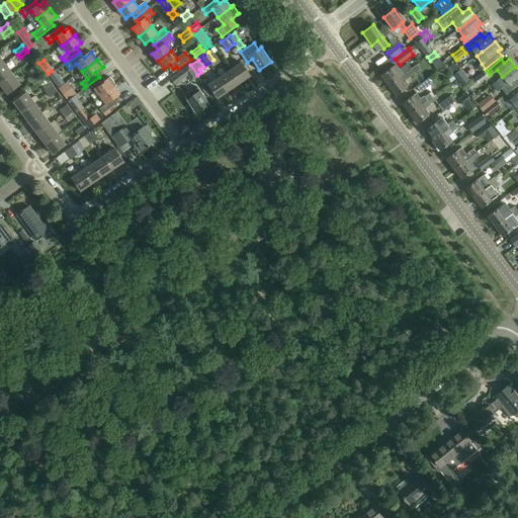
[(242,63),(231,71),(240,84),(251,77),(242,63)]
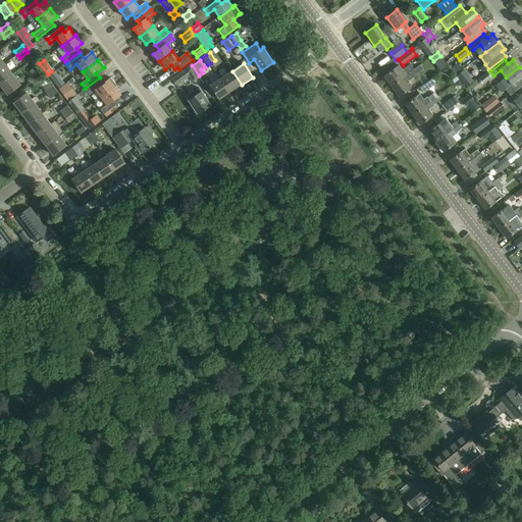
[(0,84),(13,74),(5,64),(0,67),(0,84)]
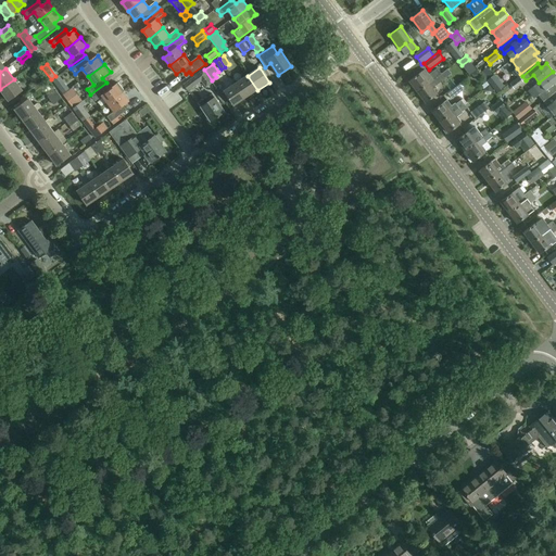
[(426,70),(420,73),(419,73),(408,80),(417,91),(441,74),(438,68),(429,74),(426,70)]
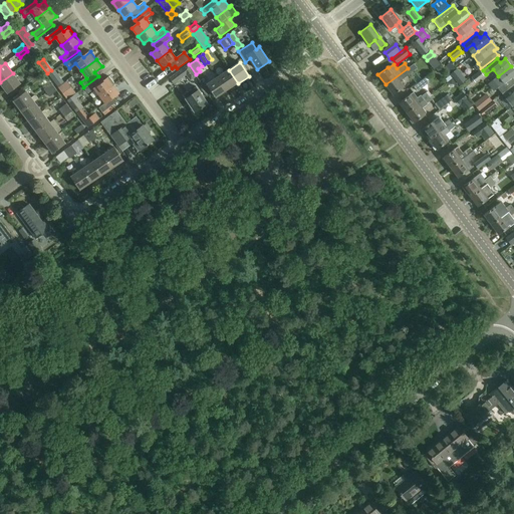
[(40,68),(37,64),(29,70),(32,74),(40,68)]
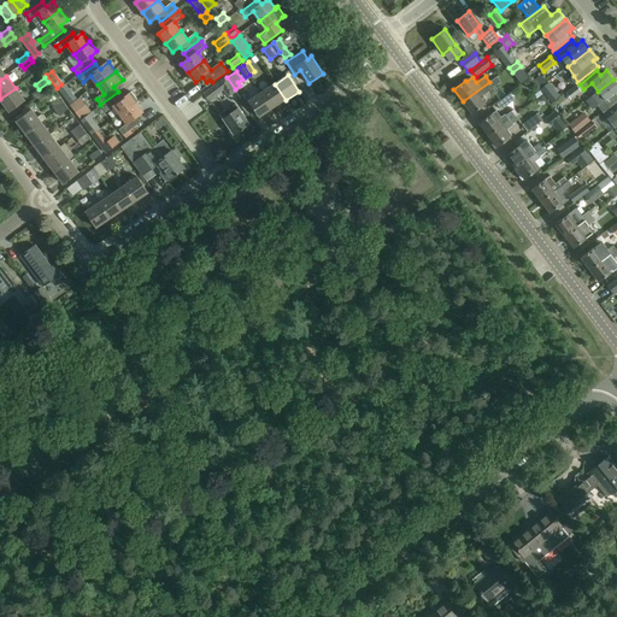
[(494,87),(500,82),(497,77),(491,82),(494,87)]
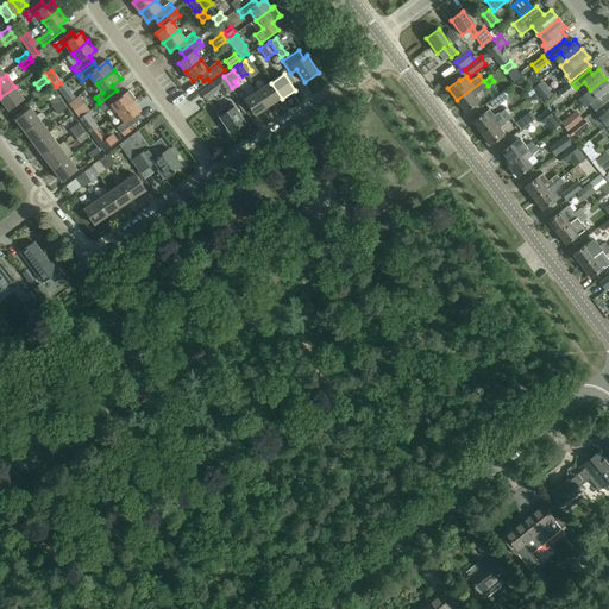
[(232,90),(223,77),(201,93),(206,100),(220,89),(226,95),(232,90)]
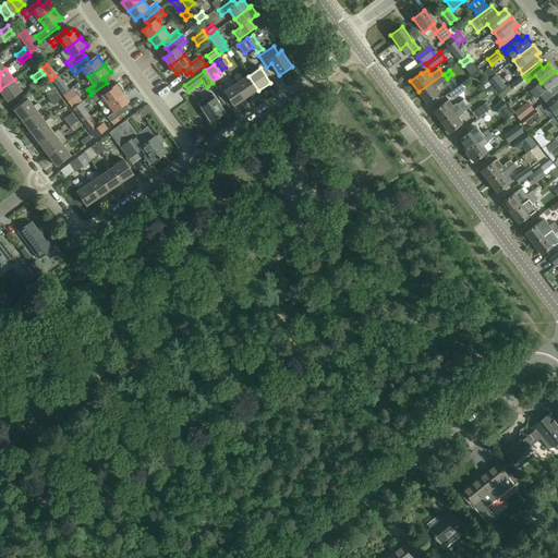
[(557,75),(555,72),(541,83),(535,87),(542,95),(541,96),(544,101),(557,89),(557,87),(556,84),(557,82),(557,75)]
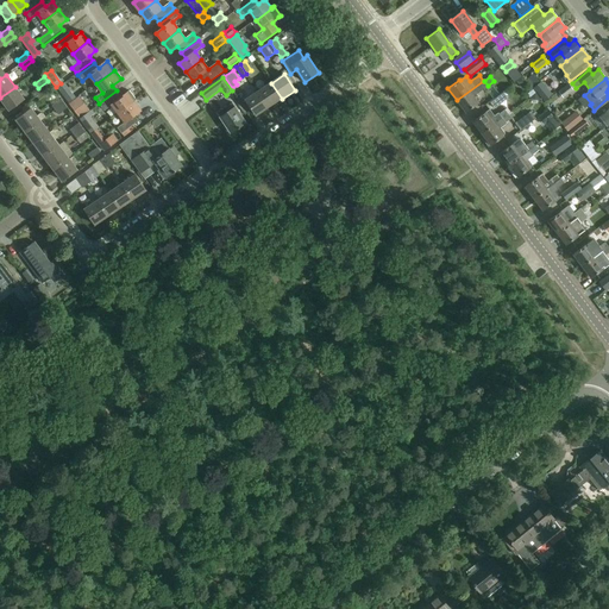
[(483,81),(457,100),(465,112),(477,102),(473,96),(488,86),(484,81),(483,81)]
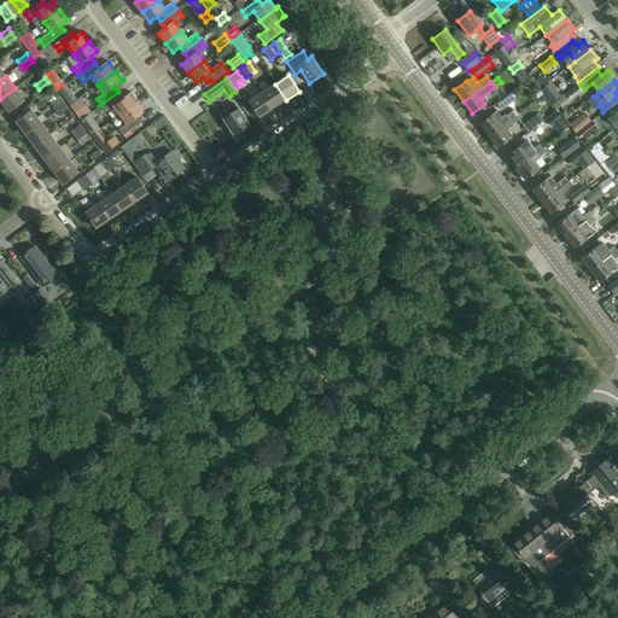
[(552,101),(560,94),(551,82),(542,89),(552,101)]
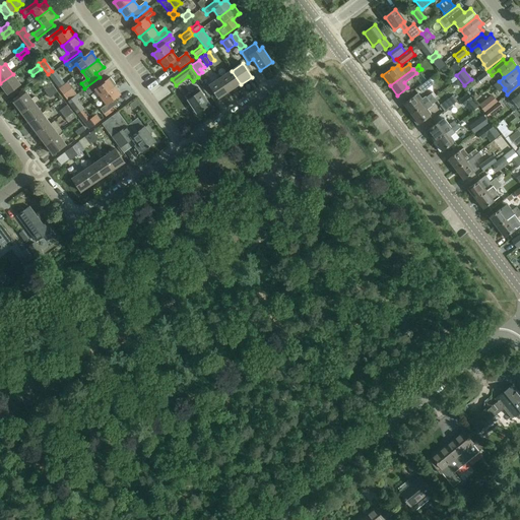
[(63,84),(65,83),(56,71),(50,75),(59,88),(63,84)]
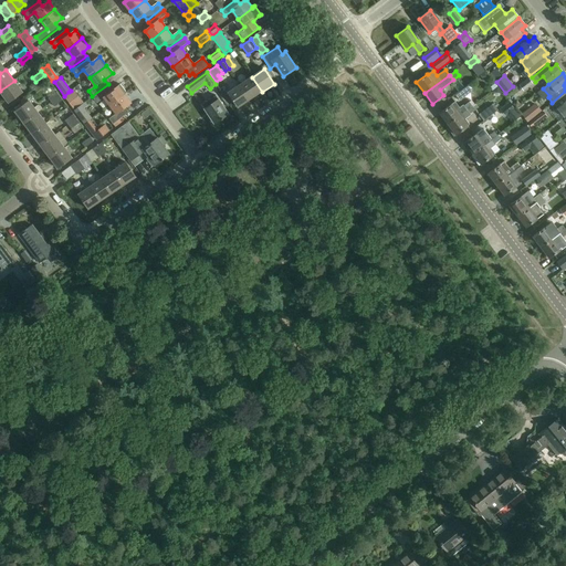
[(252,77),(240,85),(250,100),(262,92),(252,77)]
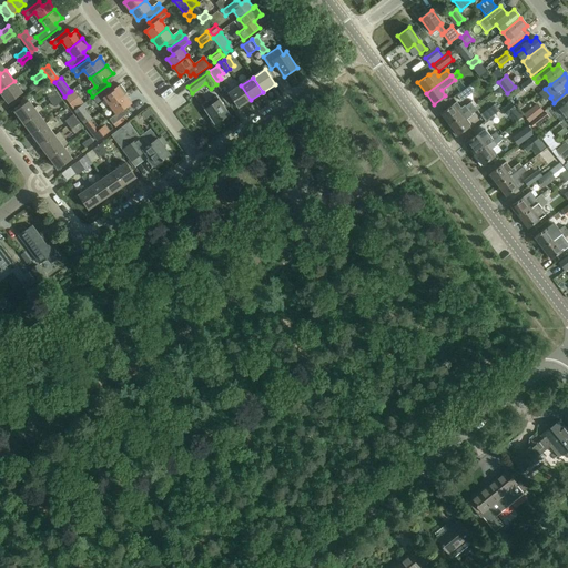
[(526,91),(535,84),(530,78),(521,85),(526,91)]
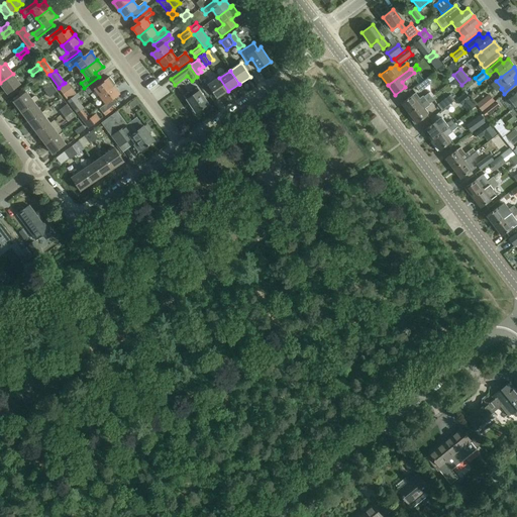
[(13,74),(0,83),(8,94),(21,84),(13,74)]
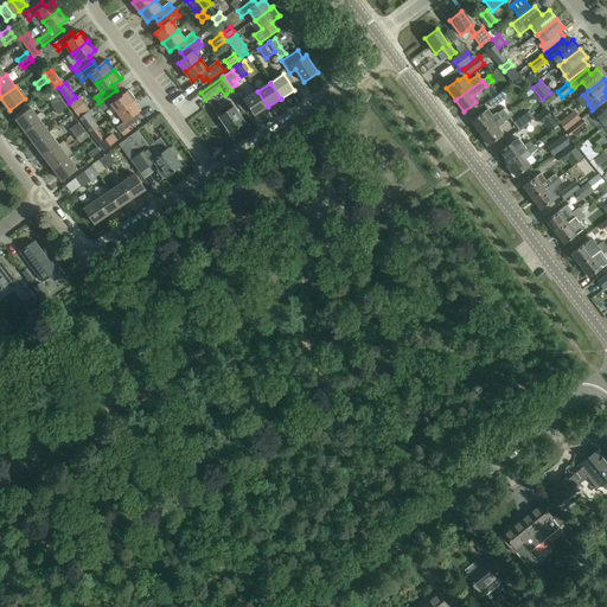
[(268,107),(257,91),(244,100),(255,115),(268,107)]
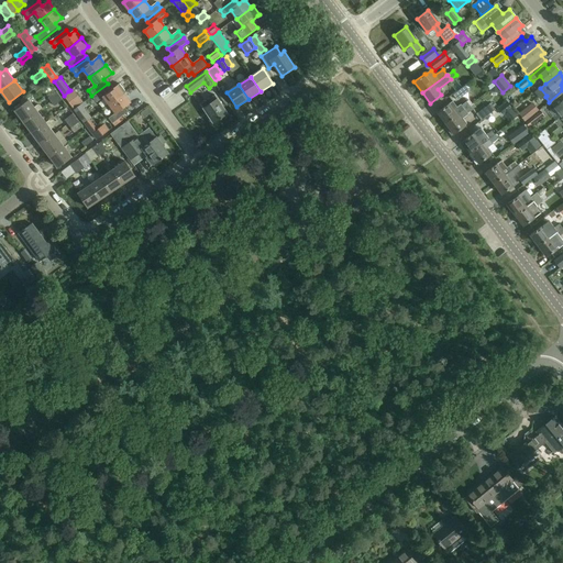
[(466,85),(453,95),(457,100),(470,90),(466,85)]
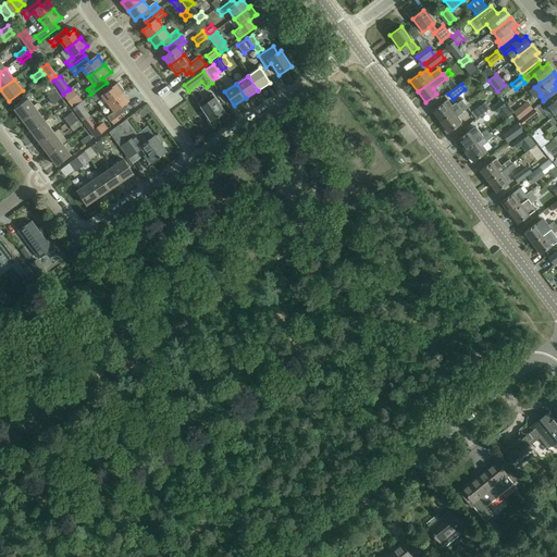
[(109,104),(123,94),(116,85),(111,89),(108,85),(93,97),(96,101),(102,97),(109,104)]
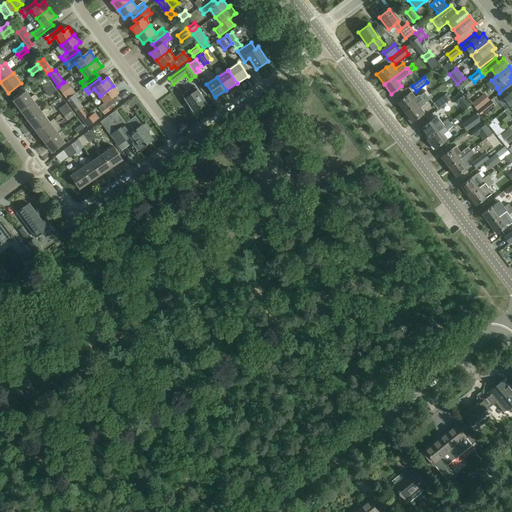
[(451,78),(445,83),(447,86),(452,86),(455,84),(451,78)]
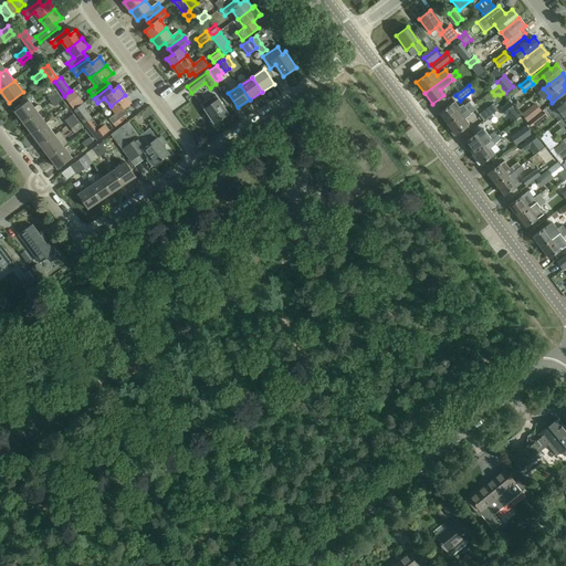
[(60,96),(56,92),(48,98),(51,102),(60,96)]
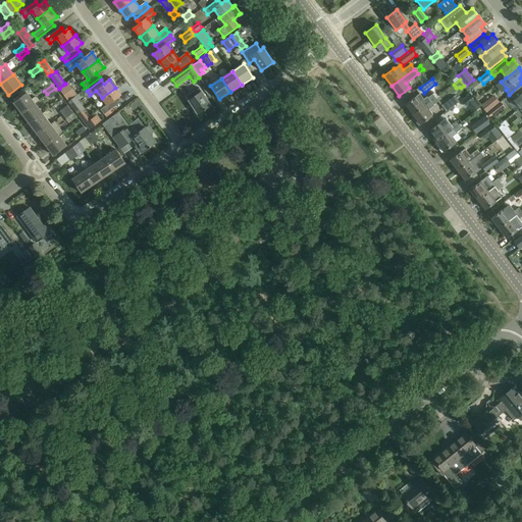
[(63,85),(59,89),(69,102),(73,99),(63,85)]
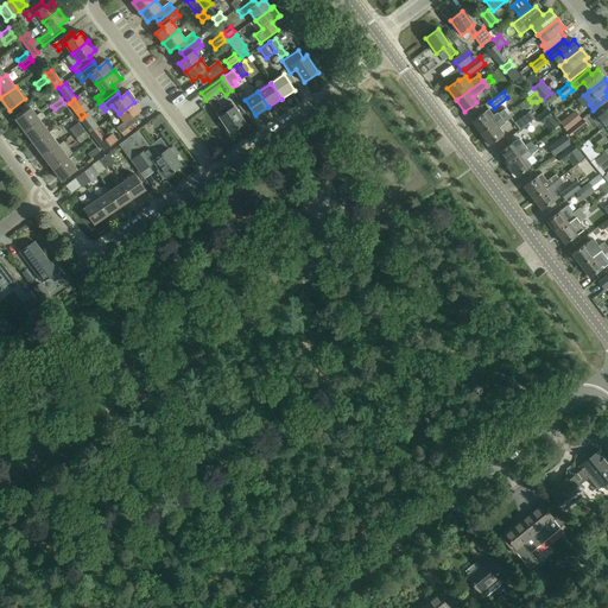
[(607,101),(594,112),(606,126),(607,124),(607,101)]
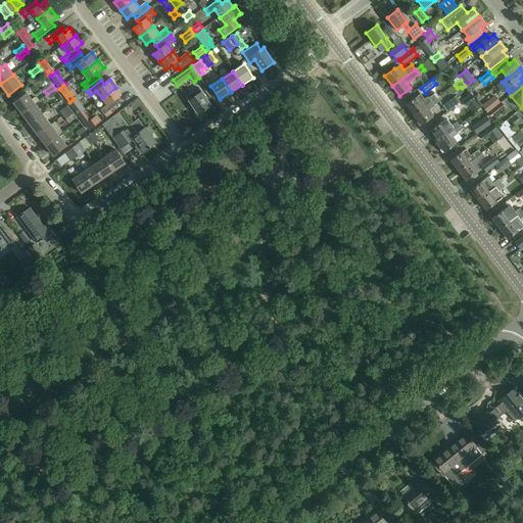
[(115,88),(102,98),(107,105),(101,110),(105,114),(120,104),(116,100),(122,95),(115,88)]
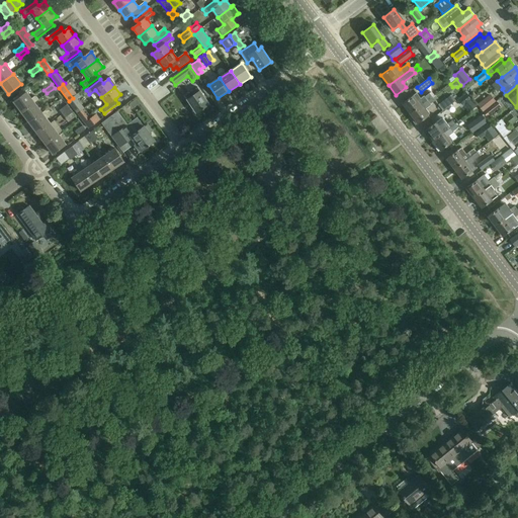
[(204,108),(209,104),(197,87),(185,96),(192,107),(191,108),(196,116),(204,111),(203,109),(204,108)]
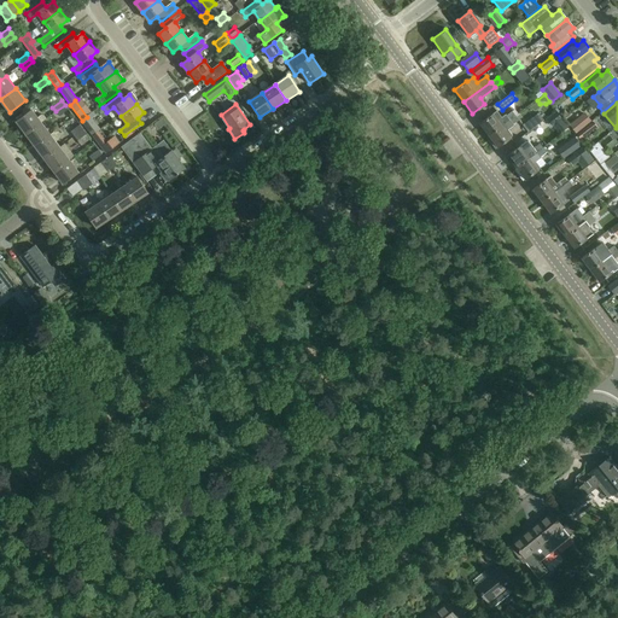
[(69,110),(65,105),(56,111),(59,116),(69,110)]
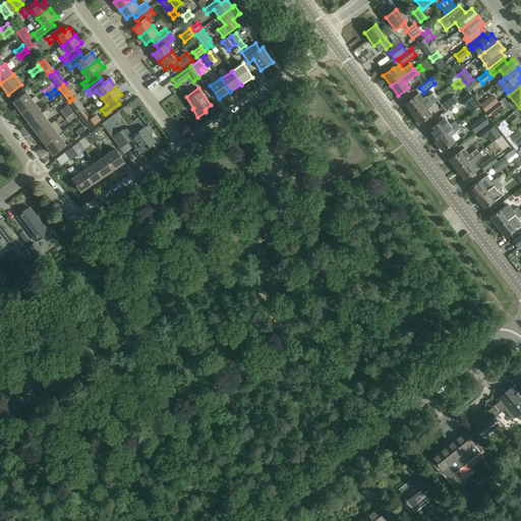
[(21,113),(35,103),(27,93),(14,103),(21,113)]
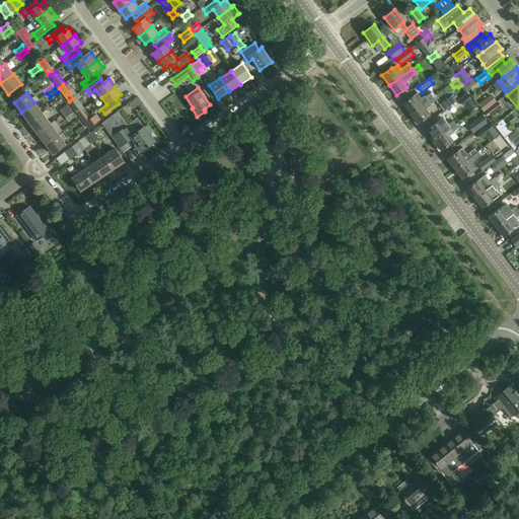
[(413,95),(402,103),(411,114),(429,100),(426,97),(425,96),(422,98),(418,93),(414,96),(413,95)]
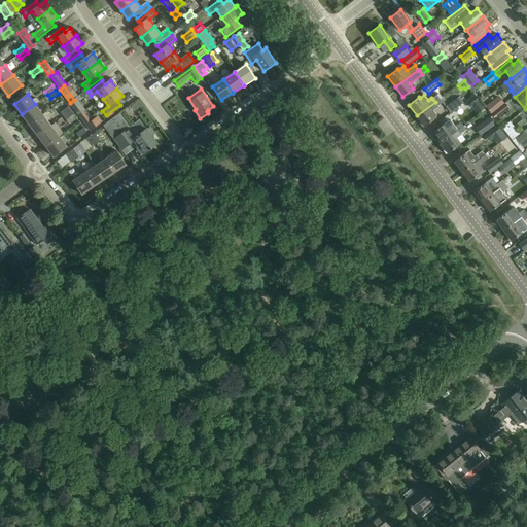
[(473,95),(465,102),(470,108),(479,101),(473,95)]
